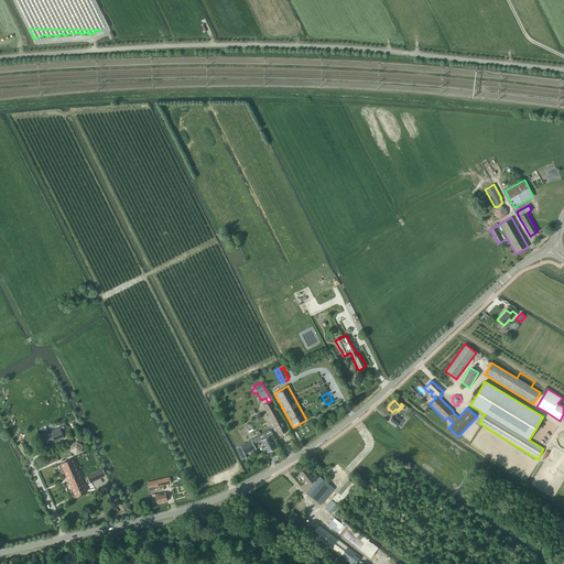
[(282,422),(273,405),(271,401),(263,405),(275,429),(274,429),(279,436),(288,431),(283,422),(282,422)]
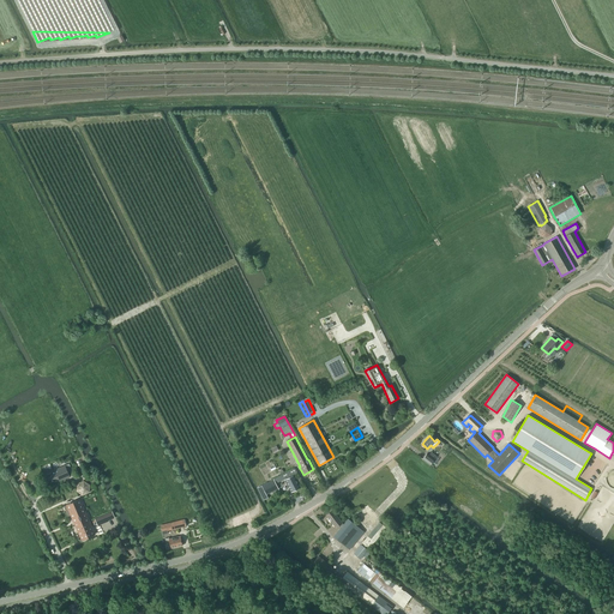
[(431,467),(434,461),(427,455),(422,461),(431,467)]
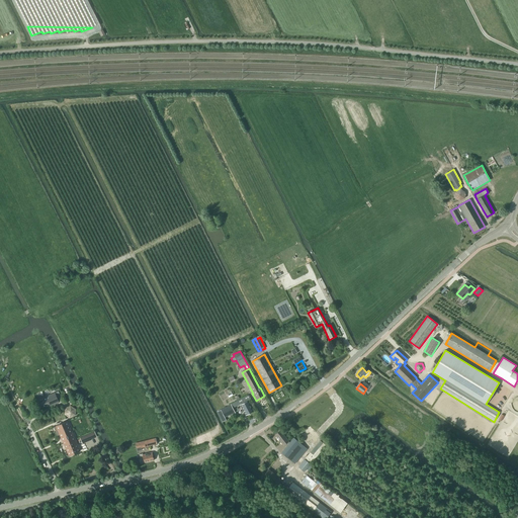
[(41,410),(59,403),(55,393),(37,400),(41,410)]
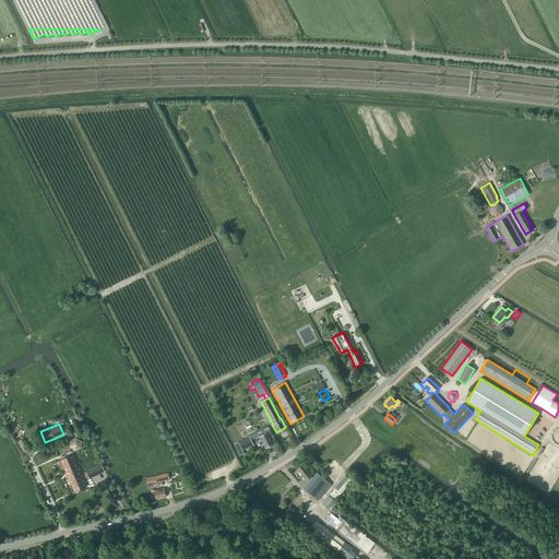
[(265,448),(273,443),(268,432),(271,431),(269,426),(257,432),(265,448)]
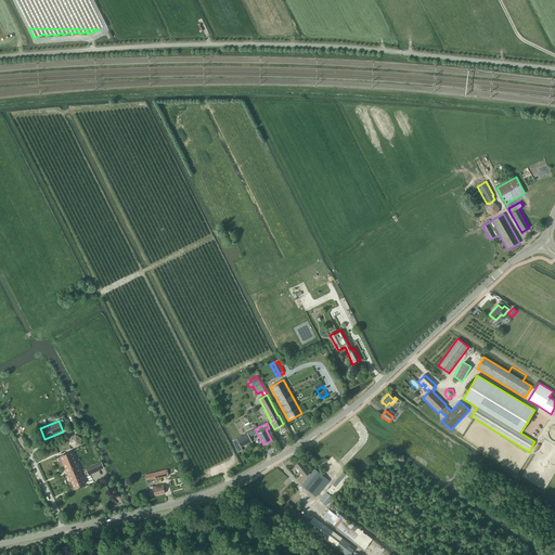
[(73,447),(84,443),(80,436),(78,437),(76,434),(68,437),(73,447)]
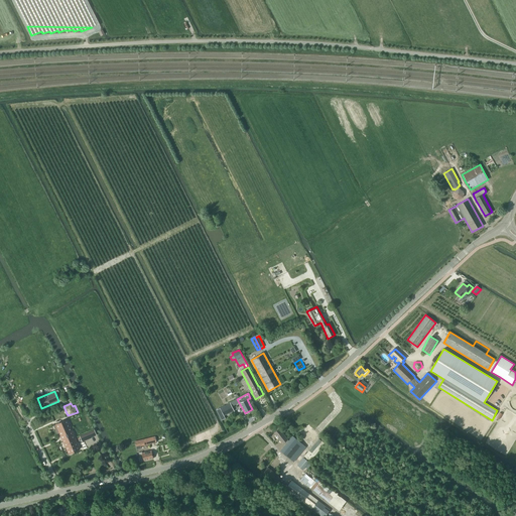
[(234,410),(230,403),(220,408),(224,415),(234,410)]
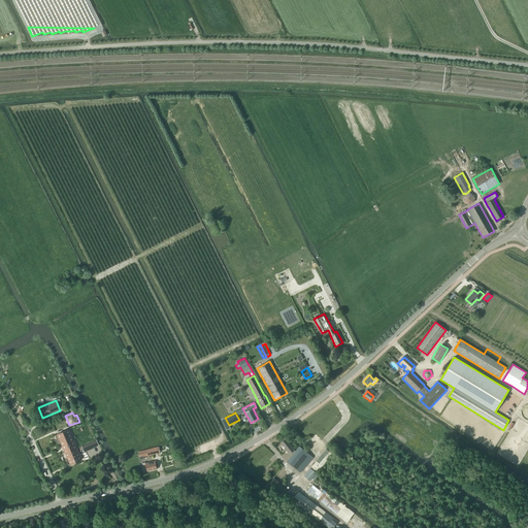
[(229,425),(225,418),(222,420),(227,430),(231,428),(229,425)]
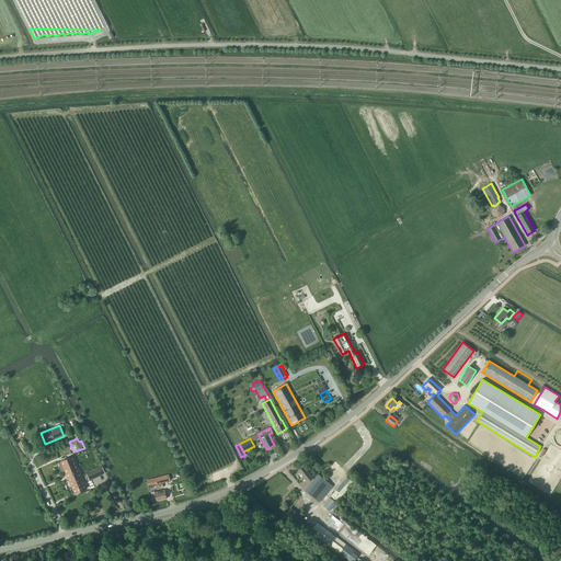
[(69,482),(81,477),(72,456),(60,461),(69,482)]
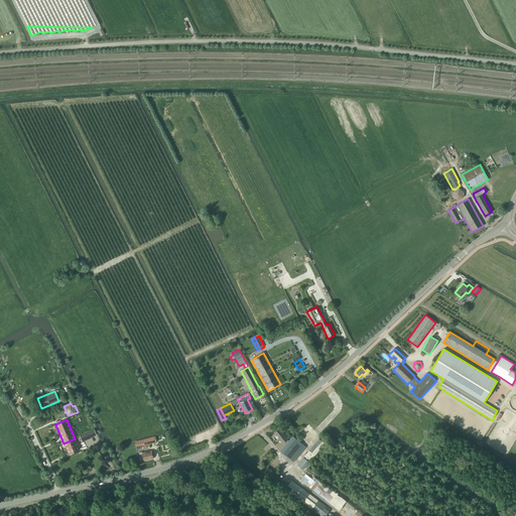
[(282,443),(287,439),(279,428),(273,432),(282,443)]
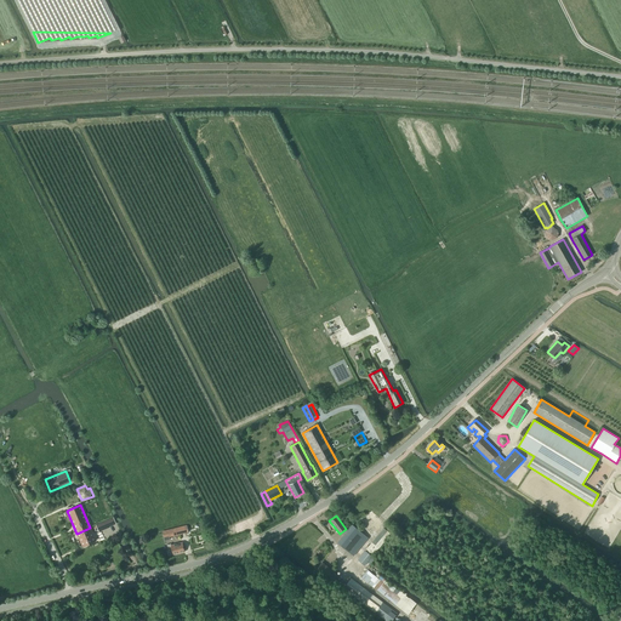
[(98,531),(109,527),(107,520),(96,525),(98,531)]
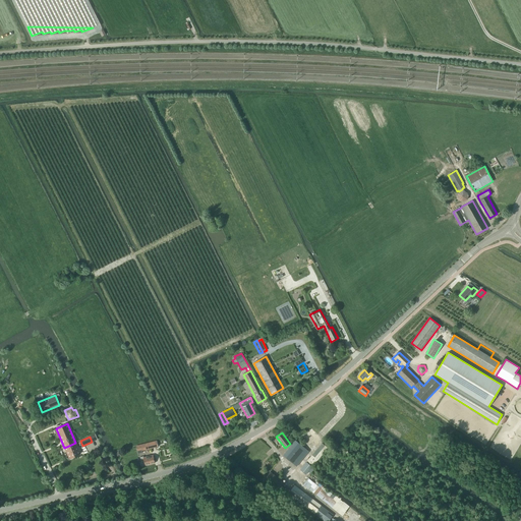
[(141,451),(158,447),(156,441),(139,445),(141,451)]
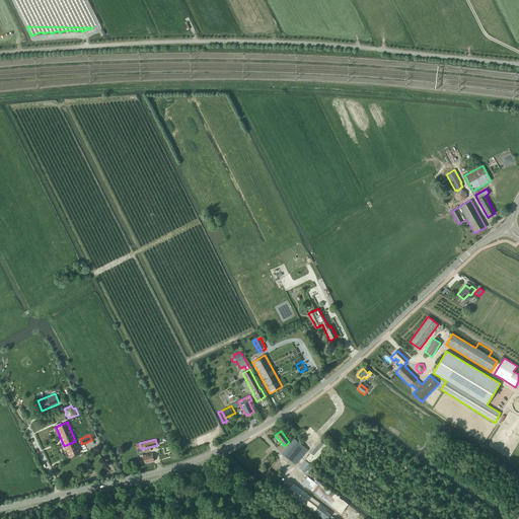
[(295,464),(307,450),(294,439),(282,453),(295,464)]
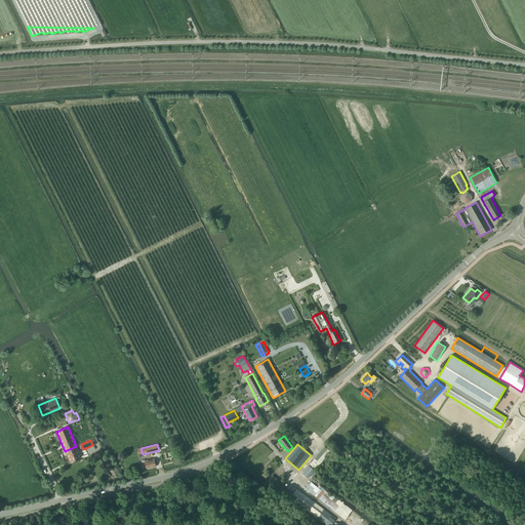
[(70,461),(81,456),(76,446),(65,451),(70,461)]
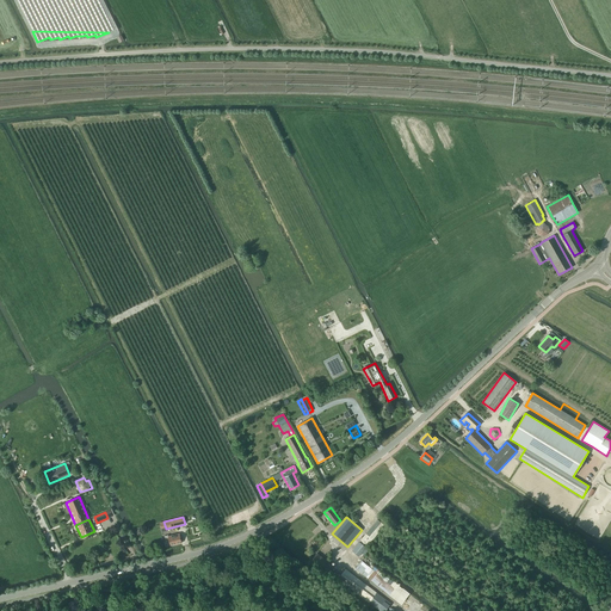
[(377,519),(359,542),(365,548),(384,525),(377,519)]
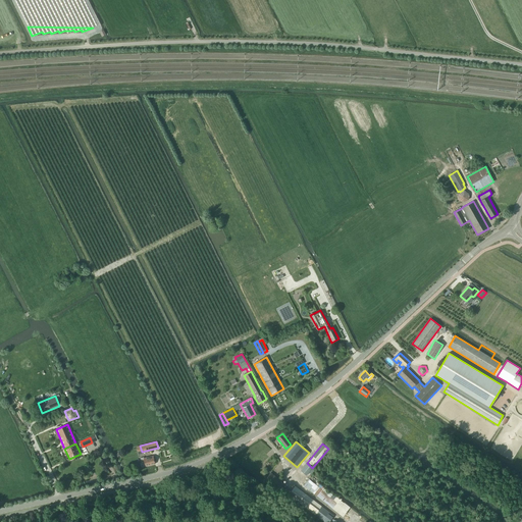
[(146,466),(155,464),(153,456),(144,458),(144,457),(140,458),(142,463),(145,462),(146,466)]
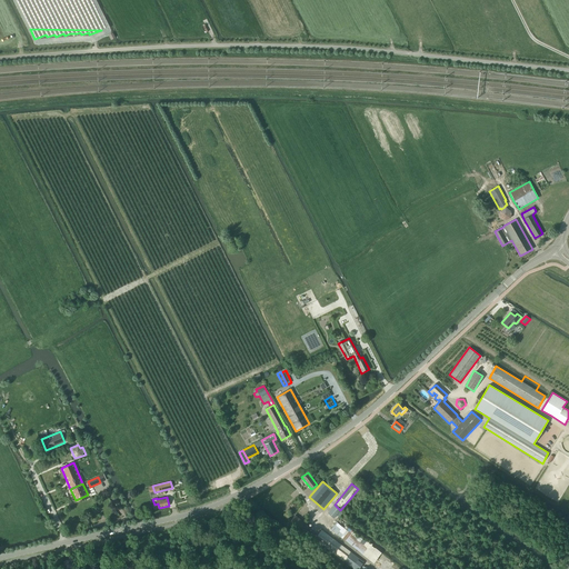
[(333,518),(340,510),(335,505),(327,512),(333,518)]
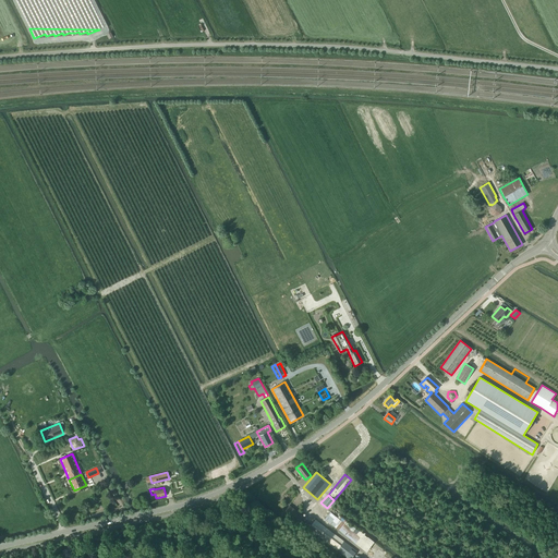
[(296,525),(304,517),(289,506),(282,513),(296,525)]
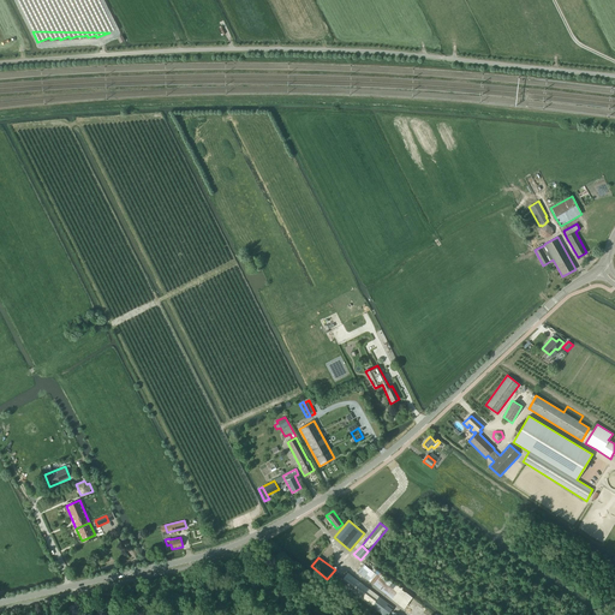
[(376,566),(368,559),(363,563),(364,563),(371,571),(374,568),(376,566)]
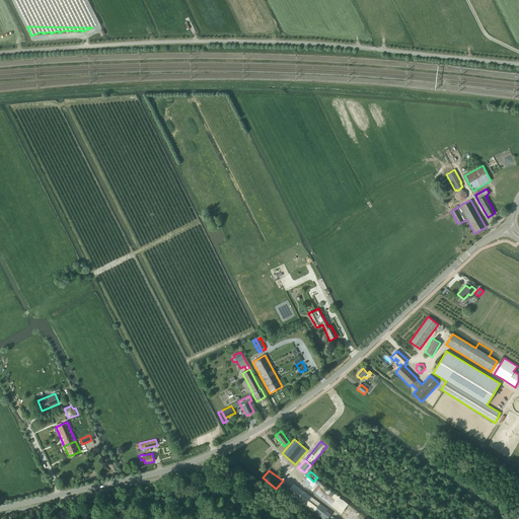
[(340,499),(315,479),(313,482),(307,475),(301,483),(305,486),(335,509),(339,505),(340,503),(338,501),(340,499)]
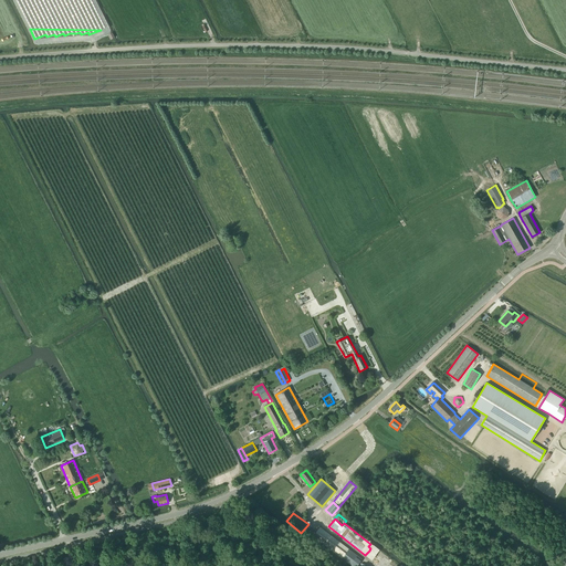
[(356,565),(362,559),(349,549),(320,527),(313,536),(342,558),(352,565),(356,565)]
